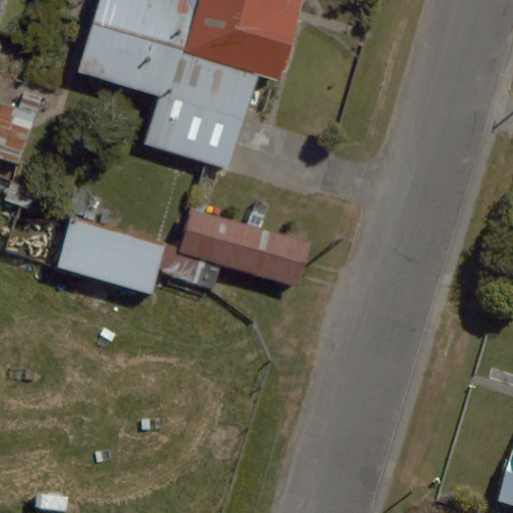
[(302,0),(200,0),(201,0),(200,0),(99,0),(78,71),(161,95),(147,142),(227,165),(257,70),(280,77),(302,0)]
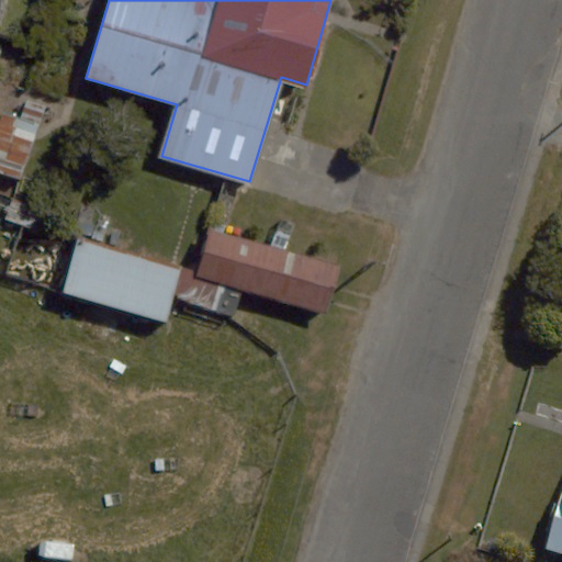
[(38,124),(2,112),(0,120),(0,173),(20,181),(38,124)]
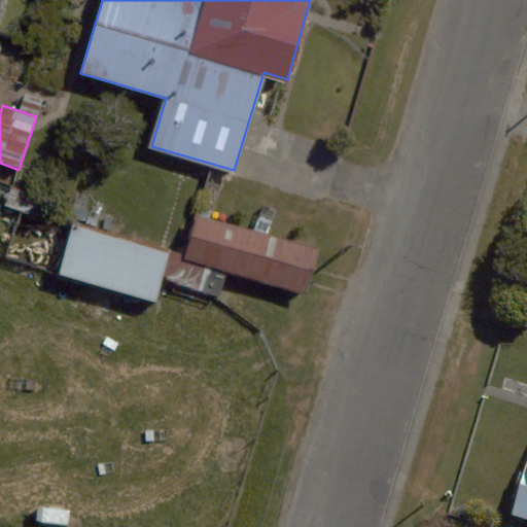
[(319,249),(197,215),(184,259),(307,293),(319,249)]
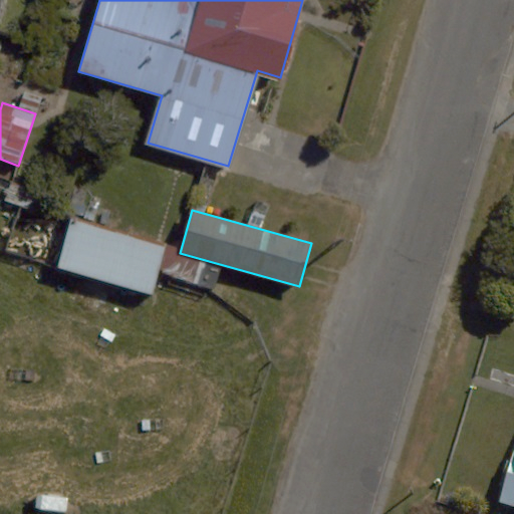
[(72,219),(58,267),(152,294),(166,246),(72,219)]
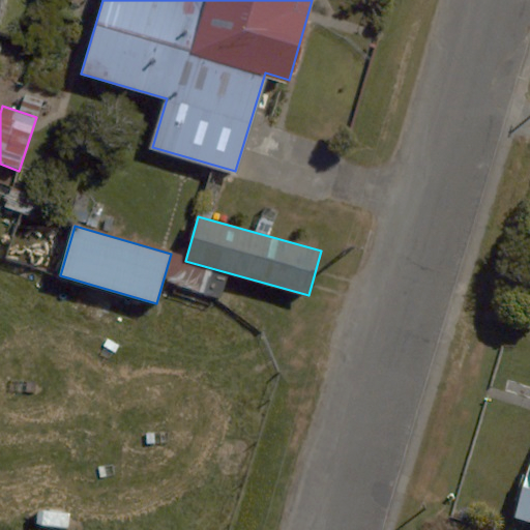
[(529,482),(520,518),(529,520),(529,482)]
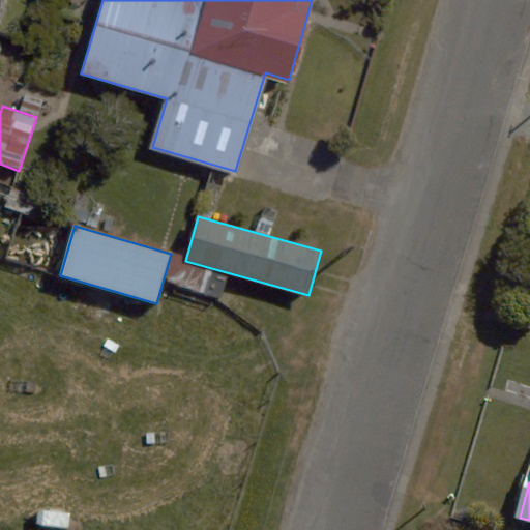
All buildings are outlined.
